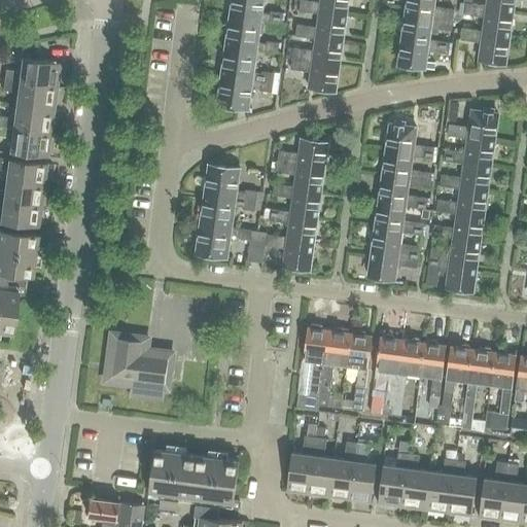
[(261,21),(281,24),(283,13),(271,11),(271,14),(262,13),(264,0),(233,0),(231,14),(261,19),(261,21)]
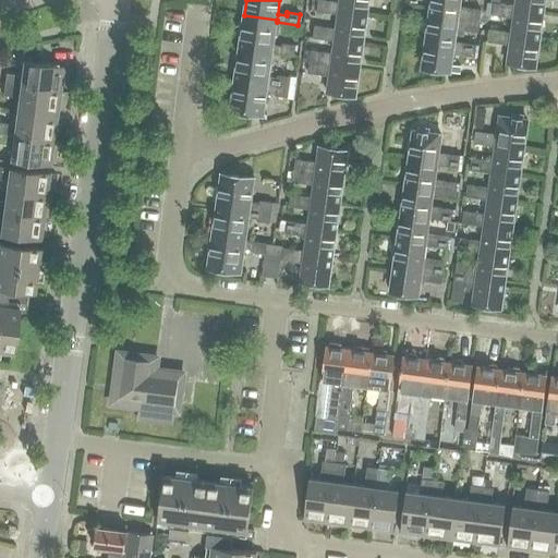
[(317,0),(316,12),(337,15),(338,12),(366,15),(367,0),(339,0),(339,3),(319,0),(317,0)]
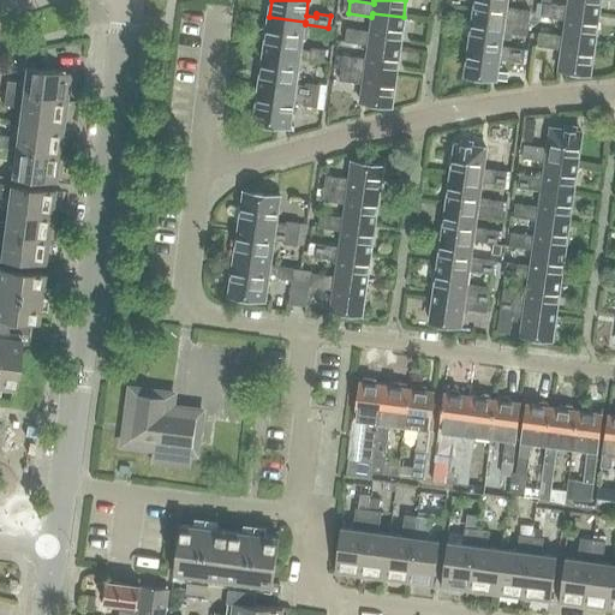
[(476,0),(475,16),(529,24),(530,12),(506,9),(507,0),(476,0)]
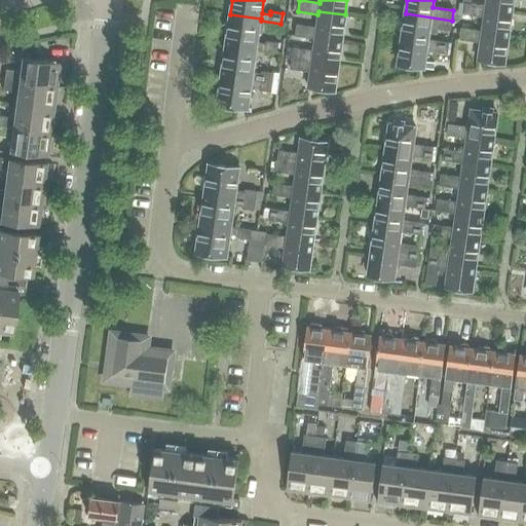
[(485,0),(484,6),(484,8),(512,12),(513,0),(485,0)]
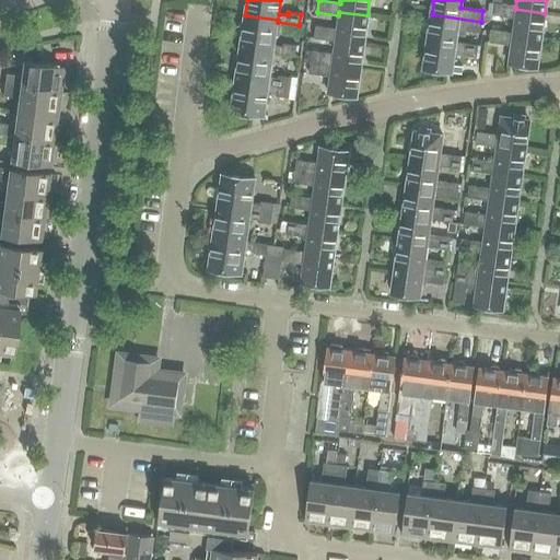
[(515,7),(496,3),(493,15),(514,19),(512,33),(512,34),(511,36),(540,41),(545,13),(515,9),(515,7)]
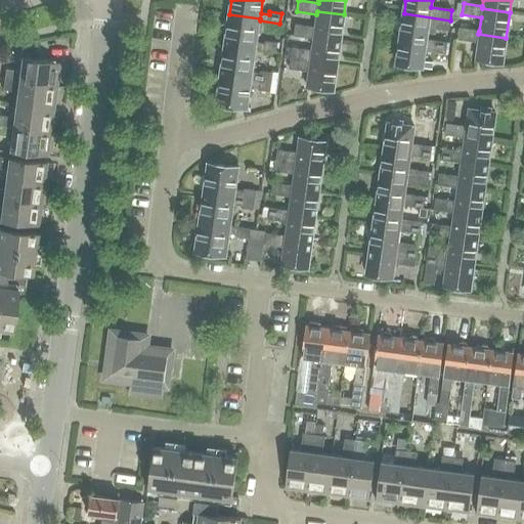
[(450,20),(452,20),(456,22),(457,22),(460,11),(451,10),(450,20)]
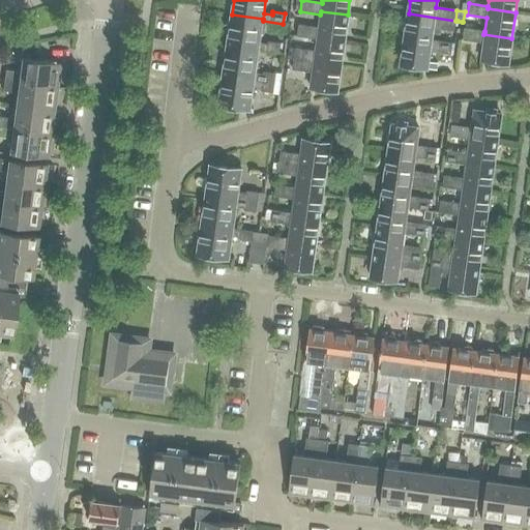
[(321,11),(320,15),(318,28),(298,25),(297,37),(317,39),(317,36),(344,40),(348,15),(321,11)]
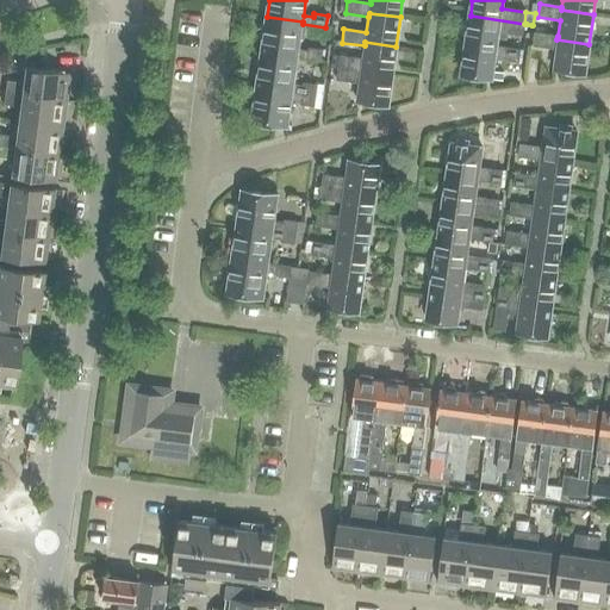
[(497,50),(497,47),(499,33),(522,37),(524,24),(471,16),(466,45),(497,50)]
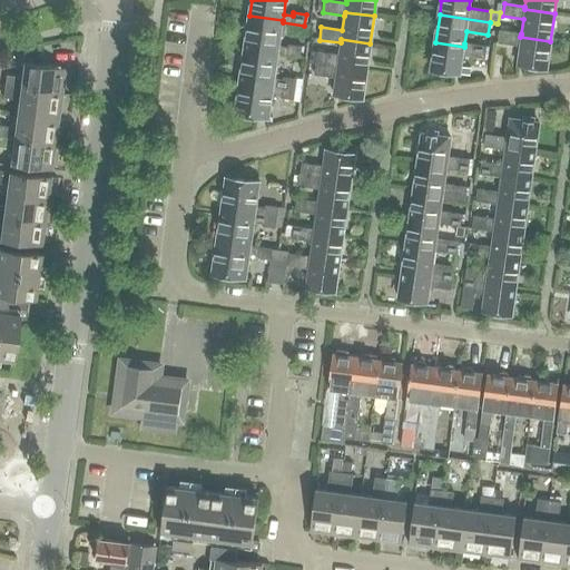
[(278,52),(278,55),(300,58),(302,47),(287,45),(287,47),(279,46),(283,22),(283,20),(249,16),(245,48),(278,52)]
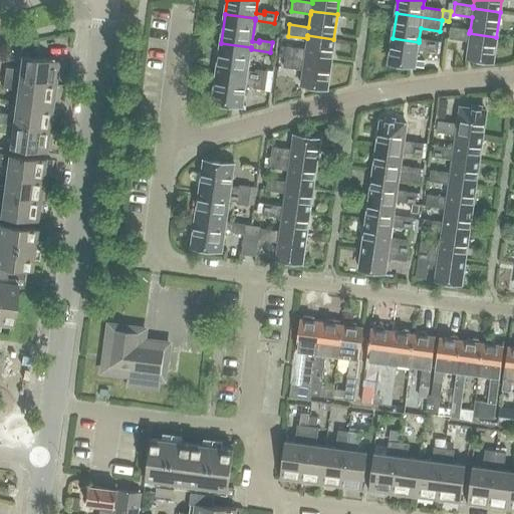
[(470,30),(451,27),(450,39),(469,41),(467,58),(488,61),(493,58),(496,37),(469,33),(470,31),(470,30)]
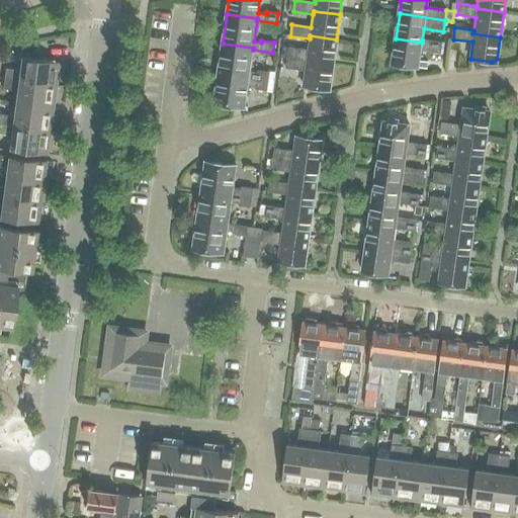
[(310,35),(310,38),(308,50),(288,48),(287,58),(333,64),(336,39),(310,35)]
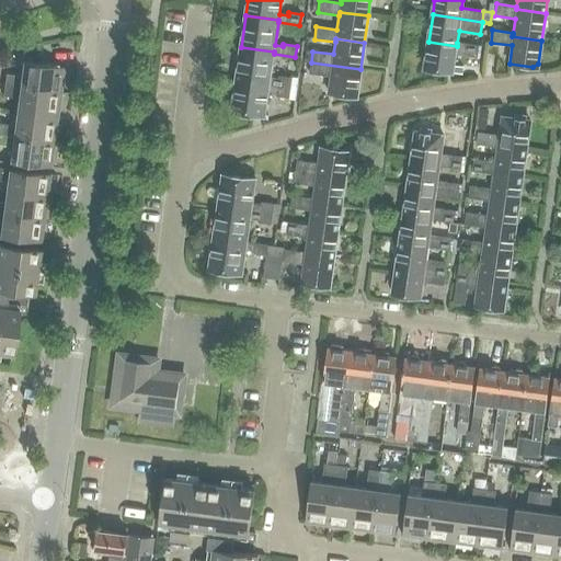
[(456,55),(477,57),(479,46),(457,43),(457,46),(428,42),(424,69),(453,72),(454,66),(456,55)]
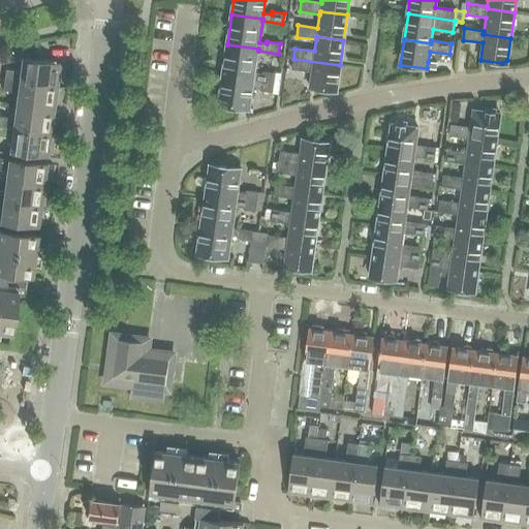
[(276,72),(263,70),(262,73),(255,72),(258,51),(258,49),(227,44),(223,74),(274,82),(276,72)]
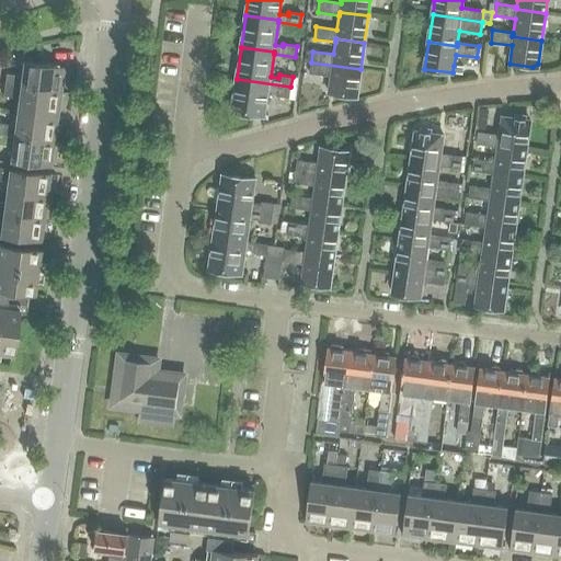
[(4,84),(60,92),(64,67),(23,61),(21,76),(6,73),(4,84)]
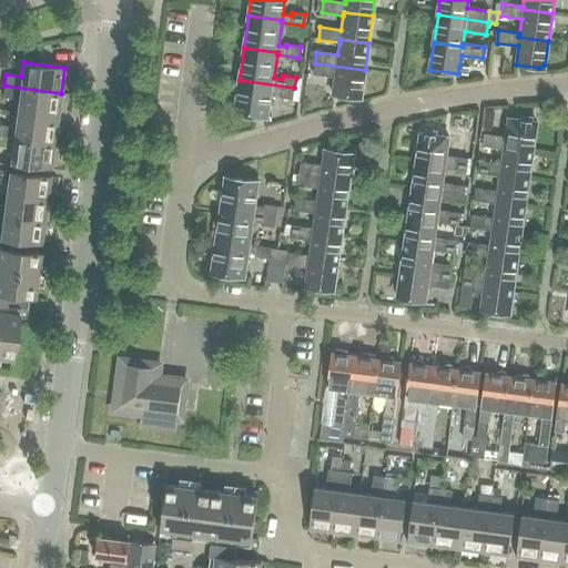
[(365,70),(315,63),(313,74),(335,78),(332,93),(333,93),(333,94),(361,98),(365,70)]
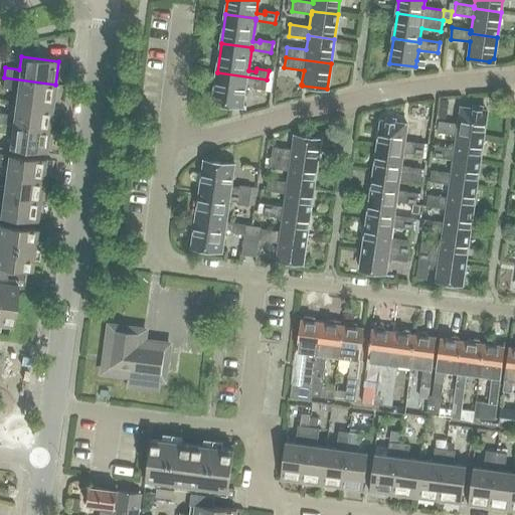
[(266,89),(267,79),(217,72),(213,103),(242,107),(243,107),(246,83),(253,84),(253,88),(266,89)]
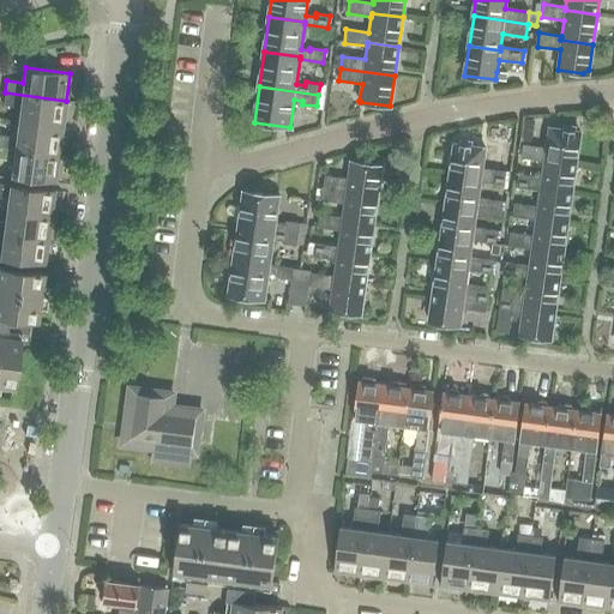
[(66,101),(5,92),(2,106),(19,107),(17,122),(62,128),(66,101)]
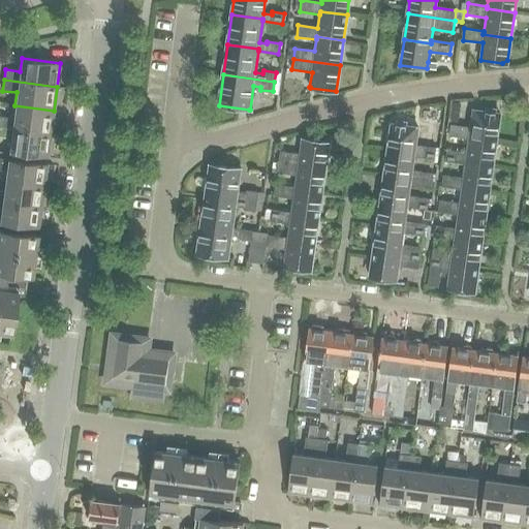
[(54,111),(14,105),(13,118),(0,116),(0,126),(51,134),(54,111)]
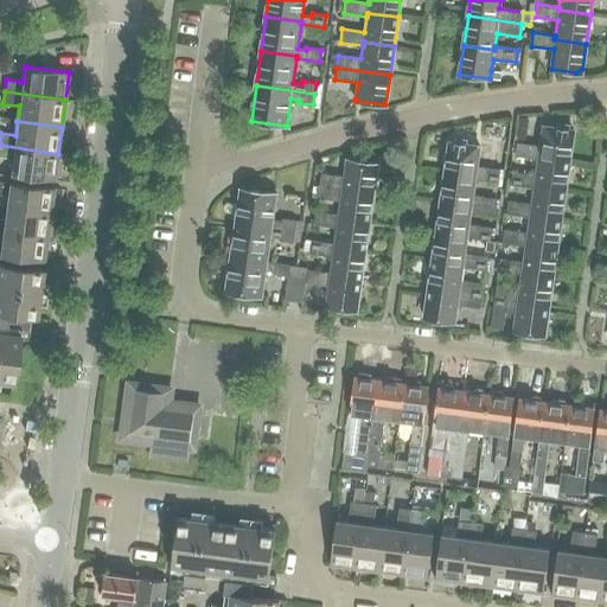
[(517,144),(516,155),(538,159),(540,157),(569,160),(574,131),(568,131),(569,126),(558,125),(557,128),(543,127),(540,146),(517,144)]
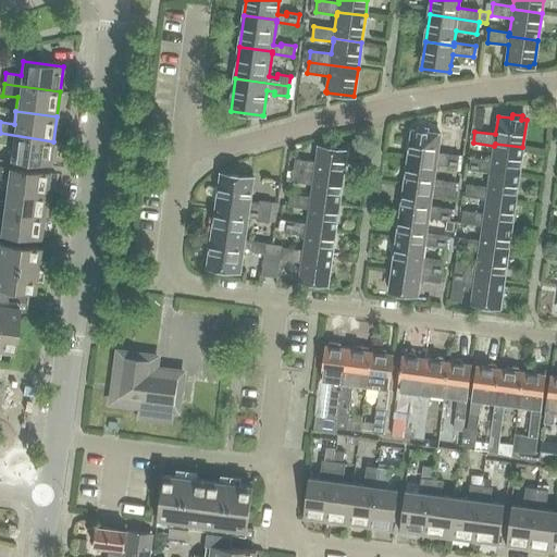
[(436,165),(458,168),(459,156),(438,153),(440,149),(441,135),(441,133),(428,133),(428,130),(418,128),(418,132),(412,131),(409,158),(437,162),(436,165)]
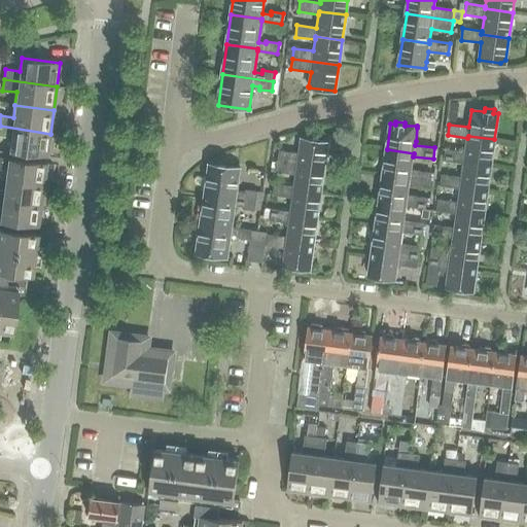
[(0,137),(10,139),(8,152),(47,157),(50,134),(0,126),(0,137)]
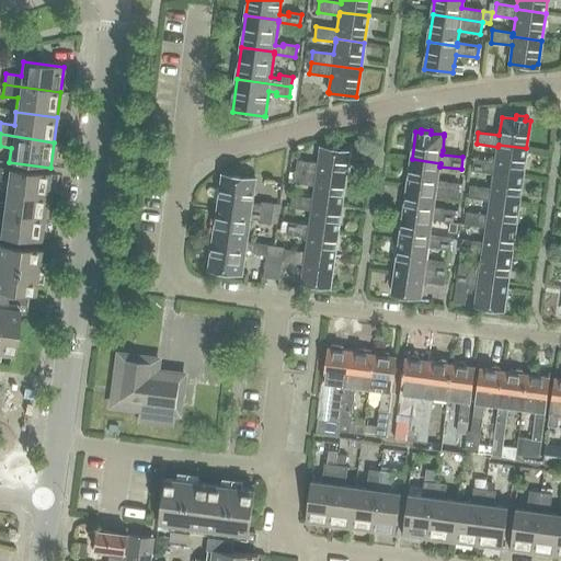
[(474,159),(472,171),(494,174),(494,171),(523,175),(526,148),(499,145),(497,147),(495,162),(474,159)]
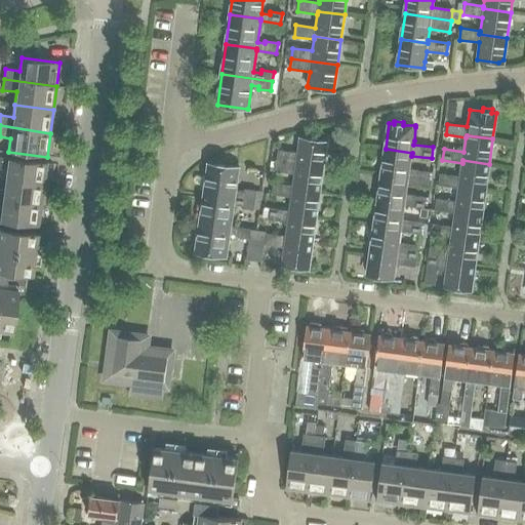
[(323,167),(326,142),(299,138),(297,153),(278,151),(276,161),(323,167)]
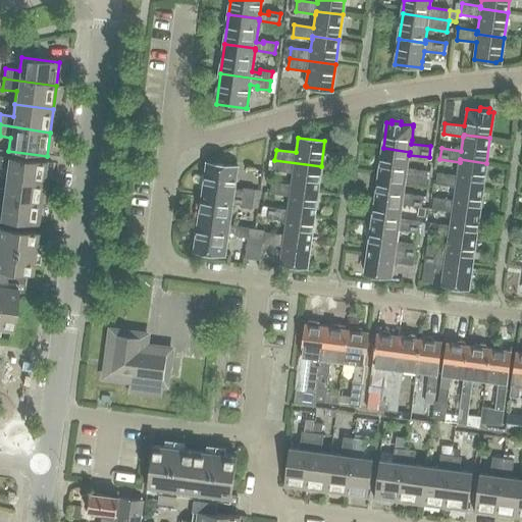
[(406,177),(406,179),(425,183),(427,171),(408,168),(409,155),(410,152),(383,148),(379,173),(406,177)]
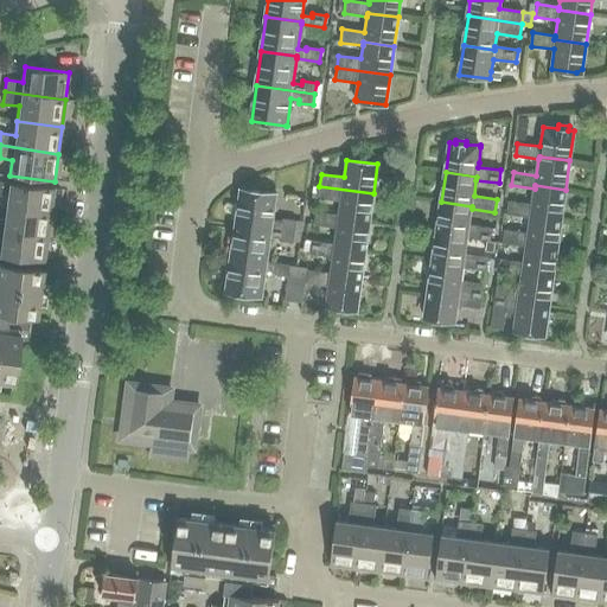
[(53,189),(0,181),(0,195),(7,196),(6,208),(50,213),(53,189)]
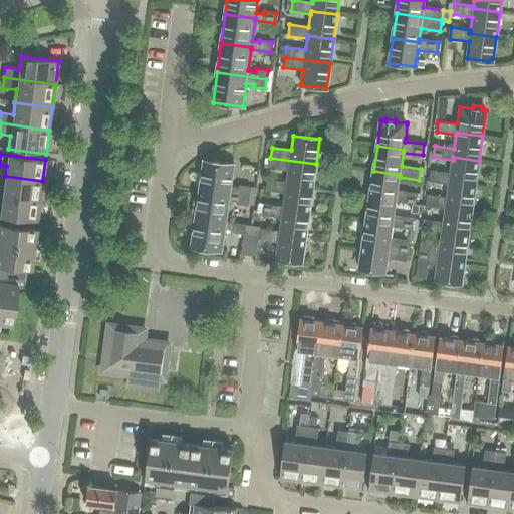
[(453,157),(453,160),(451,173),(431,170),(430,182),(449,184),(450,182),(475,185),(479,161),(453,157)]
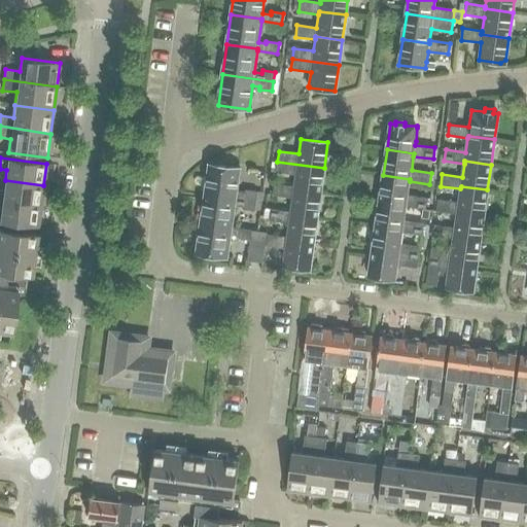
[(320,194),(324,168),(277,162),(276,172),(295,175),(293,186),(293,189),(320,194)]
